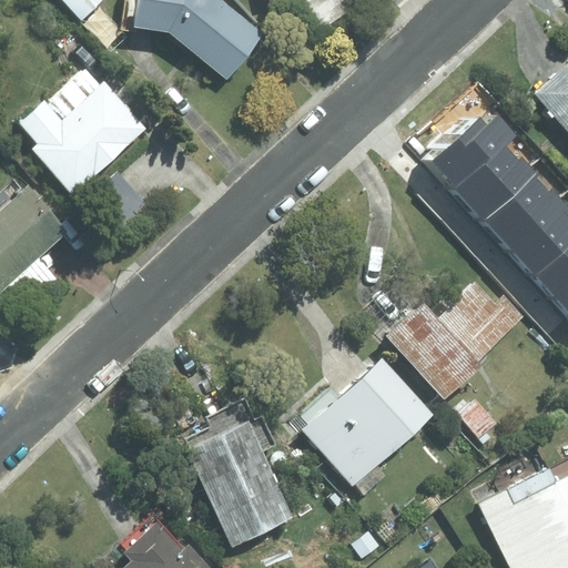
[(63,0),(82,19),(101,0),(63,0)]
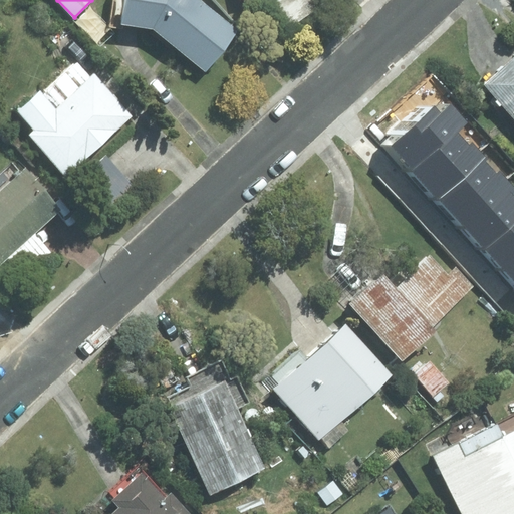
[(206,69),(237,30),(199,0),(114,0),(111,25),(120,26),(121,22),(153,27),(206,69)]
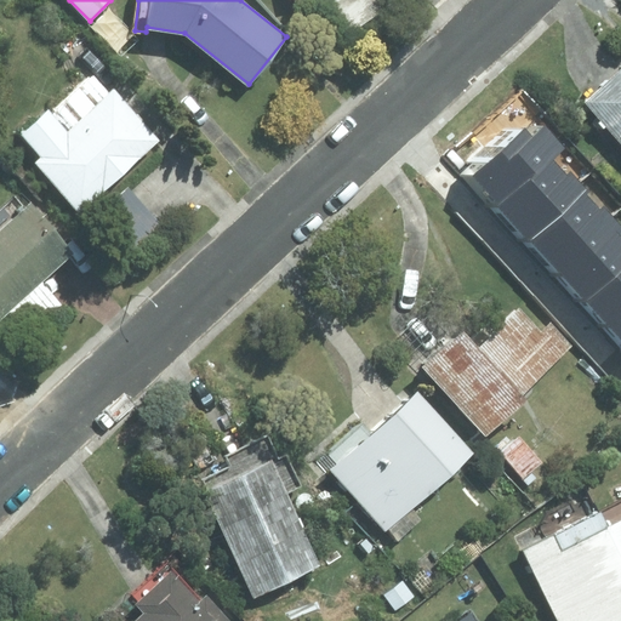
[(393,0),(336,0),(326,9),(346,35),(393,0)]
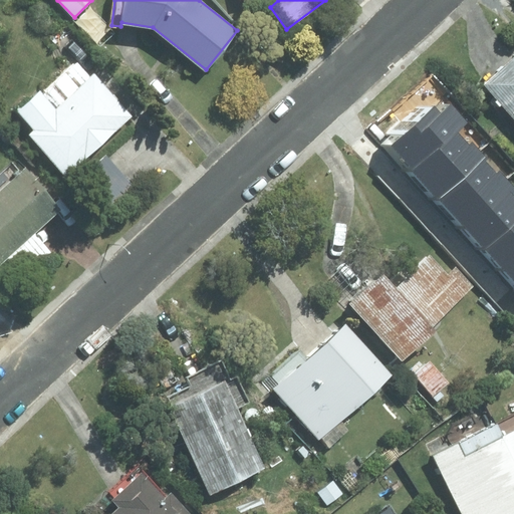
[(513,57),(485,83),(513,115),(513,57)]
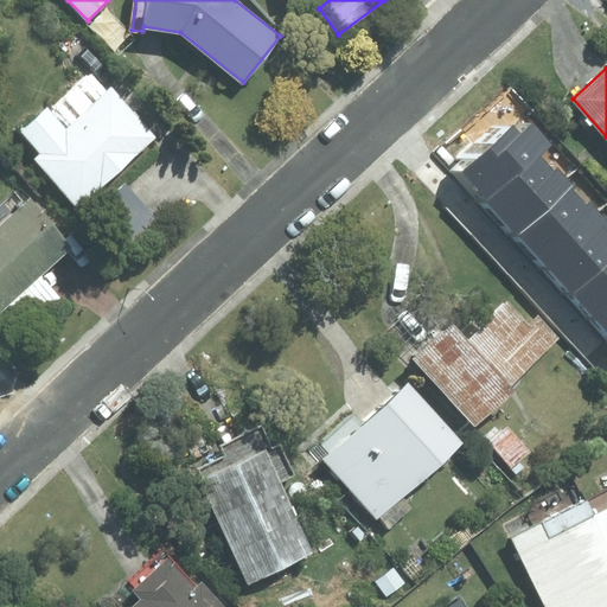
[(78,204),(154,138),(112,89),(107,93),(90,74),(24,131),(44,153),(37,158),(78,204)]
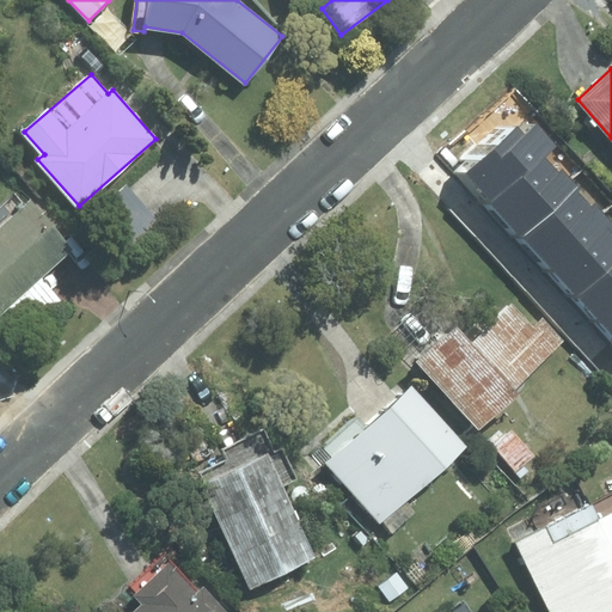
[(464,173),(493,203),(545,157),(556,146),(537,124),(525,134),(518,126),(464,173)]
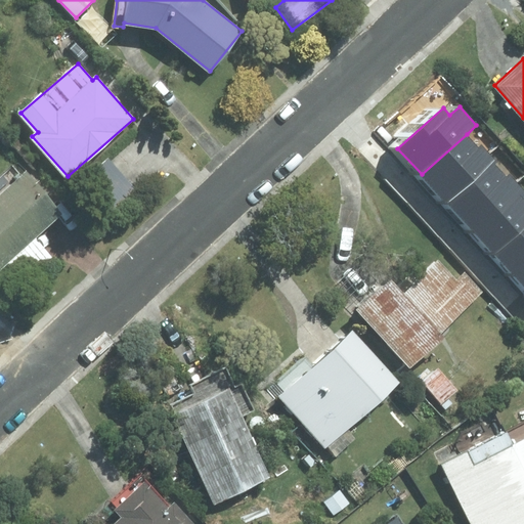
[(479,147),(467,134),(422,174),(449,203),(494,163),(481,145),(479,147)]
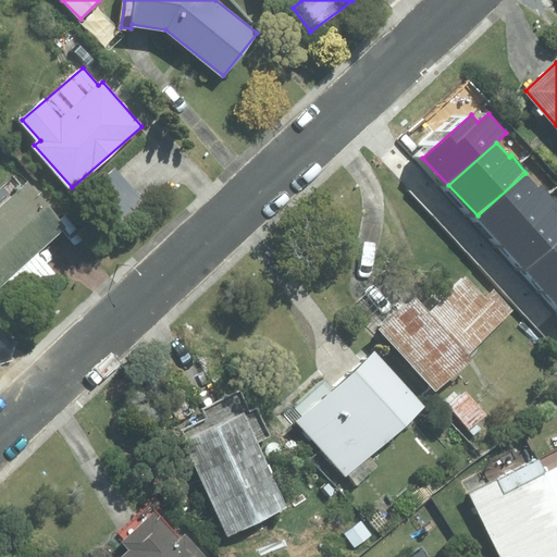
[(539,186),(525,173),(478,215),(503,245),(555,199),(541,185),(539,186)]
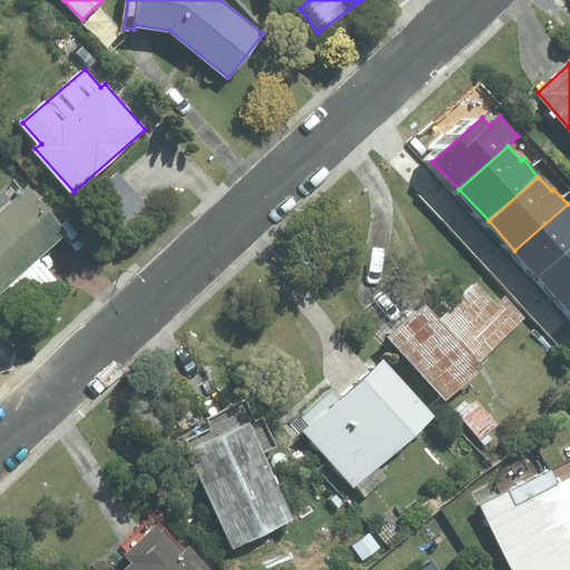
[(0,292),(39,258),(68,233),(28,189),(0,214),(0,292)]
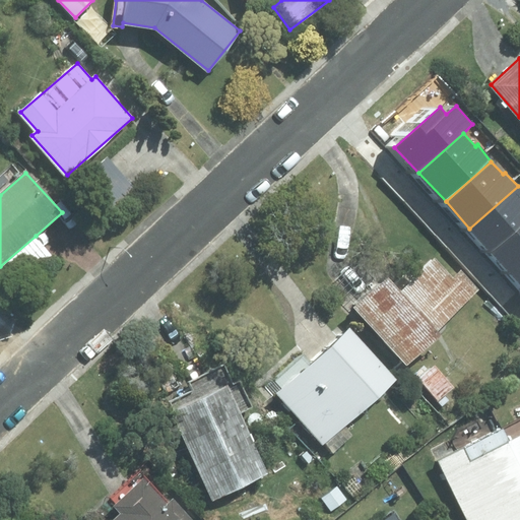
[(519,223),(519,188),(518,186),(469,229),(490,251),(519,223)]
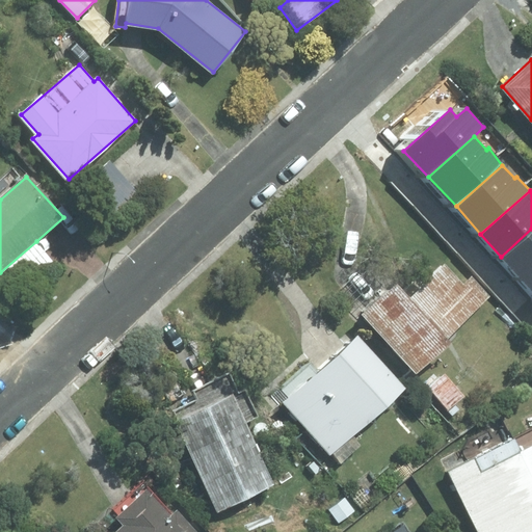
[(531,268),(531,229),(501,257),(521,278),(531,268)]
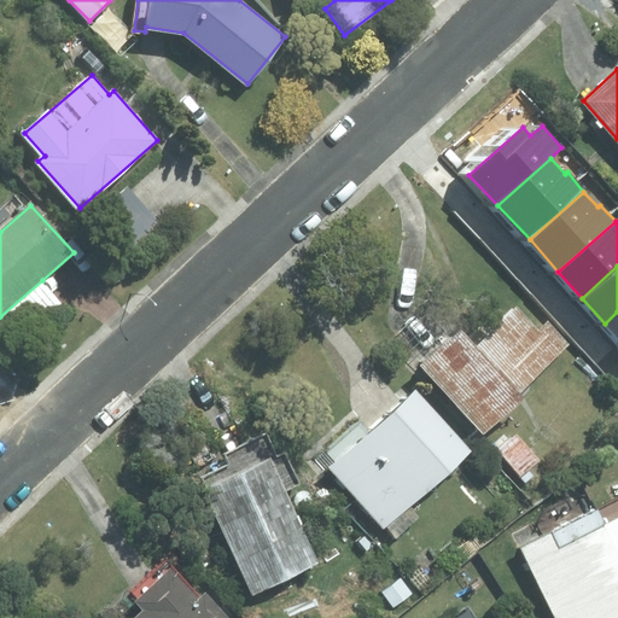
[(66,308),(42,280),(0,316),(0,331),(17,351),(66,308)]
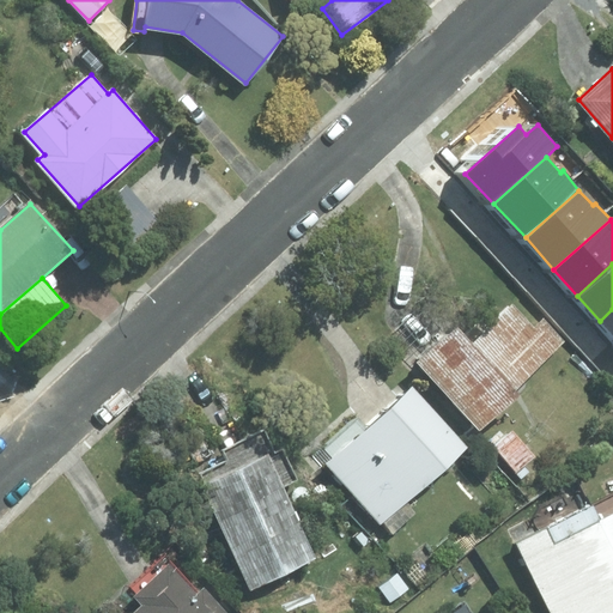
[(515,392),(568,341),(544,316),(534,325),(514,302),(473,340),(457,323),(417,363),(480,430),(519,395),(515,392)]
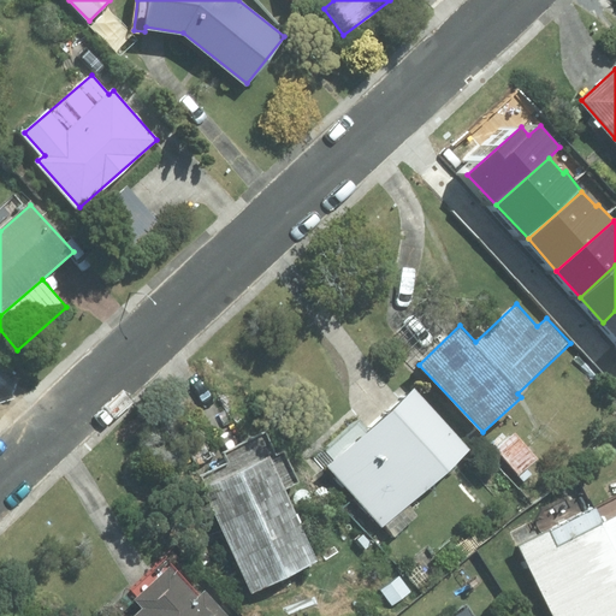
[(615,311),(603,323),(615,336),(615,311)]
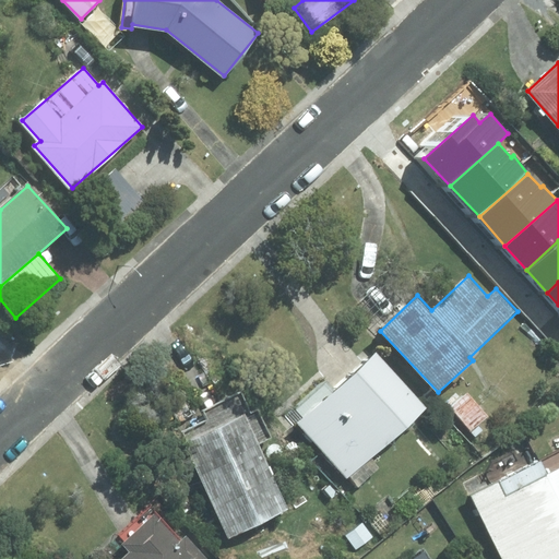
[(347,478),(428,408),(378,351),(335,388),(328,378),(294,407),(304,418),(299,421),(347,478)]
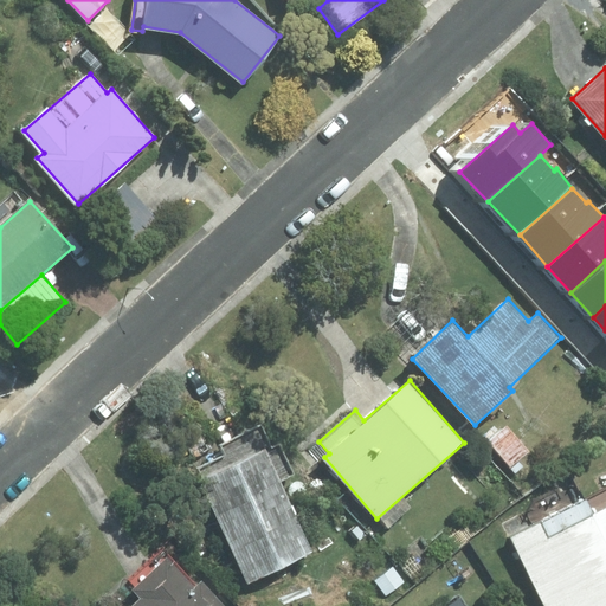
[(530,446),(505,421),(485,442),(510,465),(530,446)]
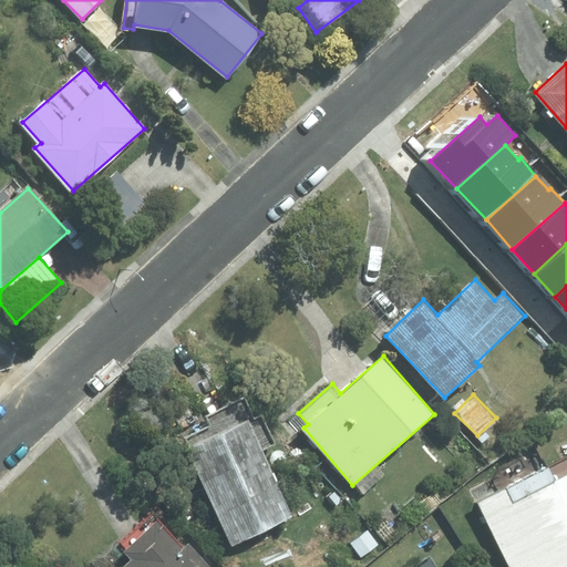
[(291,516),(260,450),(275,443),(261,416),(255,420),(245,398),(205,415),(210,426),(184,439),(234,544),(291,516)]
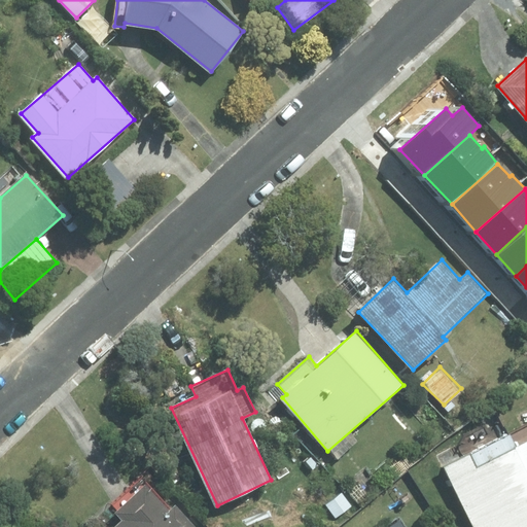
[(526,442),(517,448),(526,468),(526,442)]
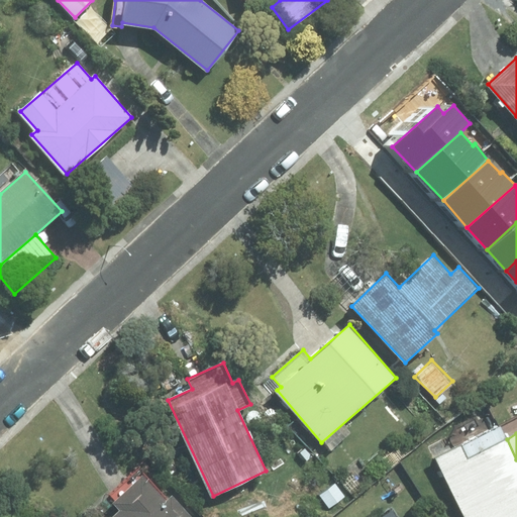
[(516,516),(516,459),(507,439),(468,458),(461,446),(436,458),(466,516),(516,516)]
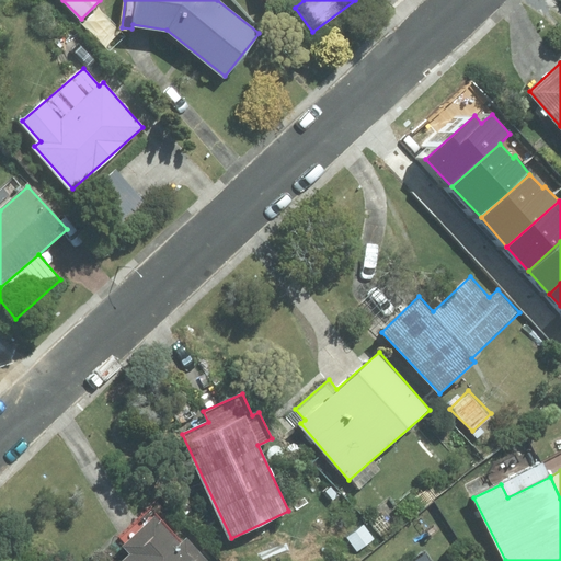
[(181,542),(151,510),(119,539),(135,554),(127,560),(207,560),(186,538),(181,542)]
